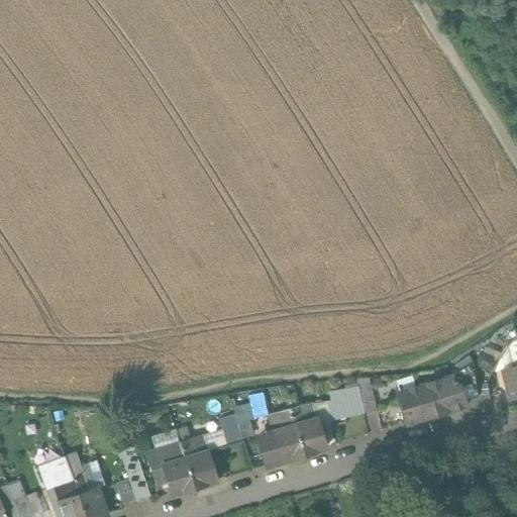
[(516,340),(516,337),(506,346),(511,368),(516,366),(516,340)]
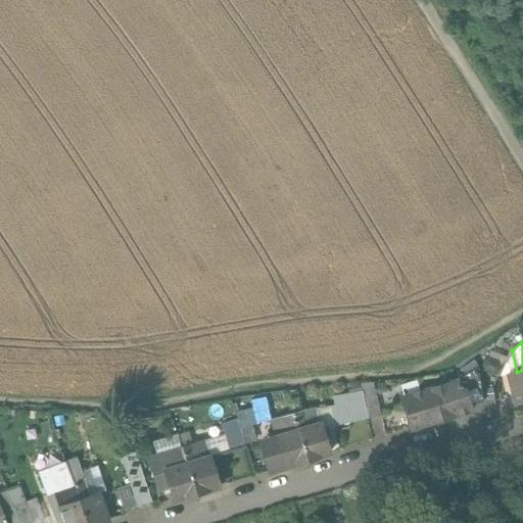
[(474,362),(462,370),(465,374),(477,366),(474,362)]
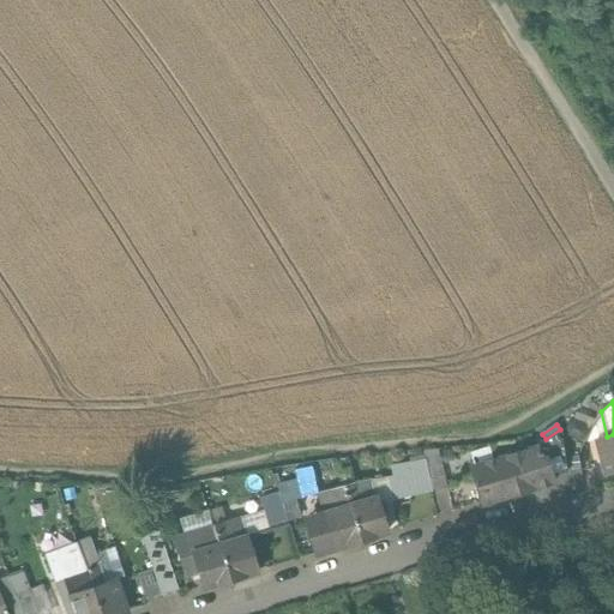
[(546,439),(535,446),(539,459),(545,458),(551,476),(552,475),(566,470),(560,429),(546,439)]
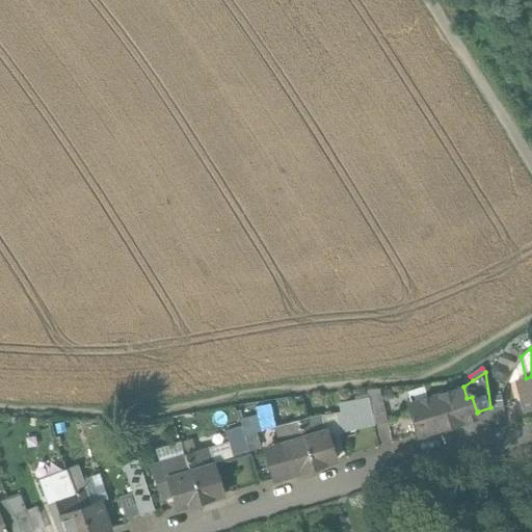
[(531,376),(526,378),(517,381),(525,409),(531,407),(531,376)]
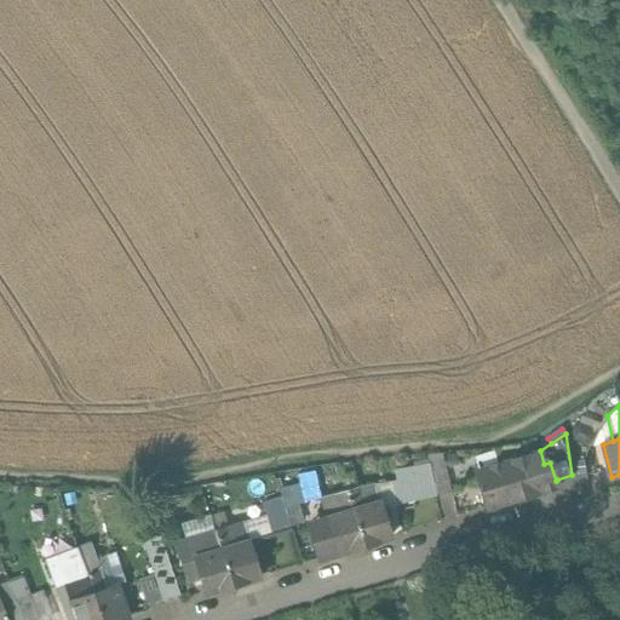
[(540,451),(475,471),(486,506),(499,503),(500,503),(526,495),(526,494),(558,484),(557,480),(556,481),(550,463),(544,464),(540,451)]
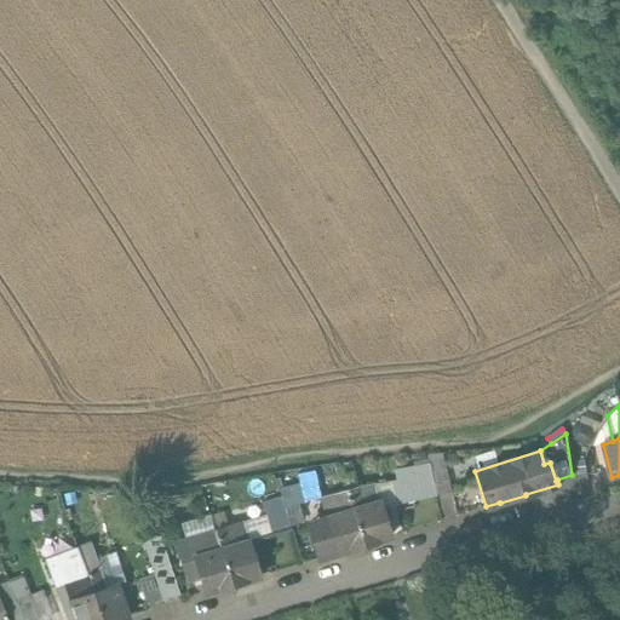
[(442,454),(428,457),(429,466),(436,494),(451,492),(442,454)]
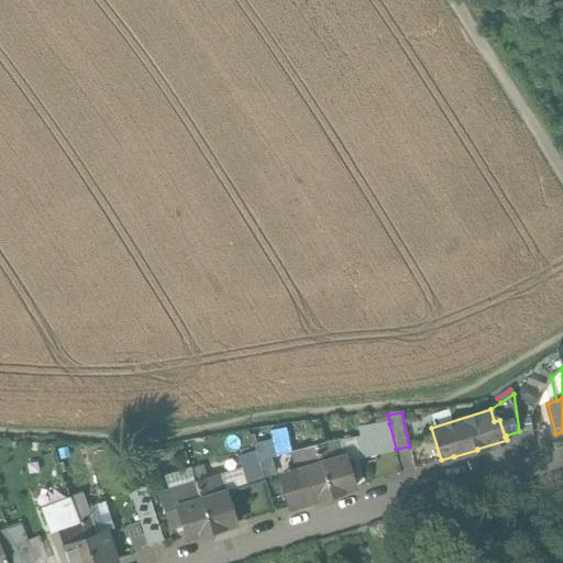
[(360,435),(315,445),(330,494),(354,486),(345,459),(360,455),(360,451),(373,449),(373,453),(396,449),(389,423),(359,427),(360,435)]
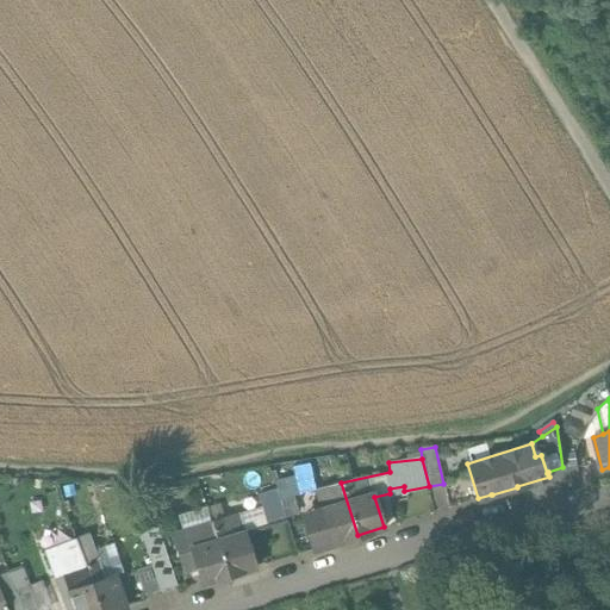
[(309,462),(292,466),(294,477),(299,493),(315,489),(309,462)]
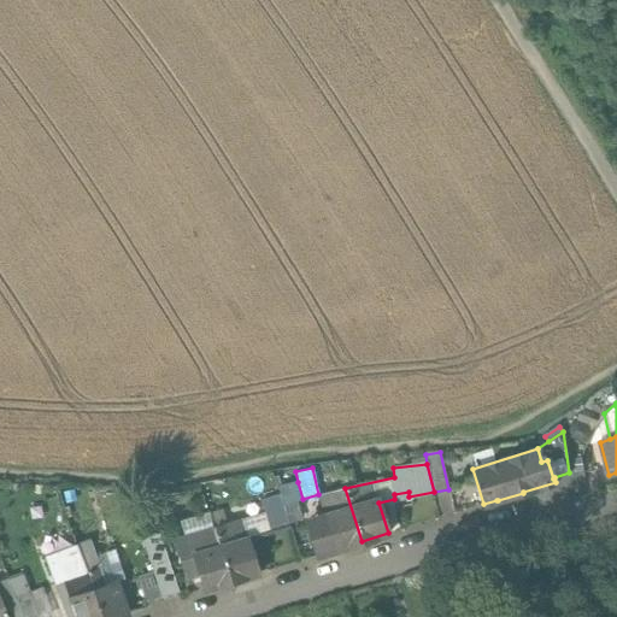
[(298,482),(278,487),(280,493),(283,504),(303,499),(298,482)]
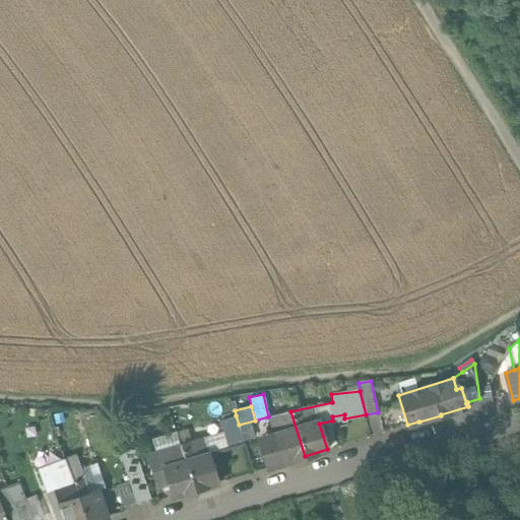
[(290,411),(268,416),(273,431),(258,436),(267,467),(305,456),(290,411)]
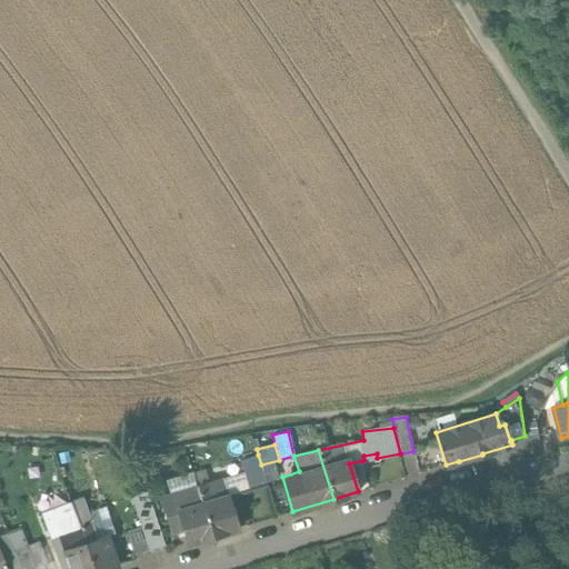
[(258,455),(240,460),(243,473),(249,491),(267,485),(261,465),(258,455)]
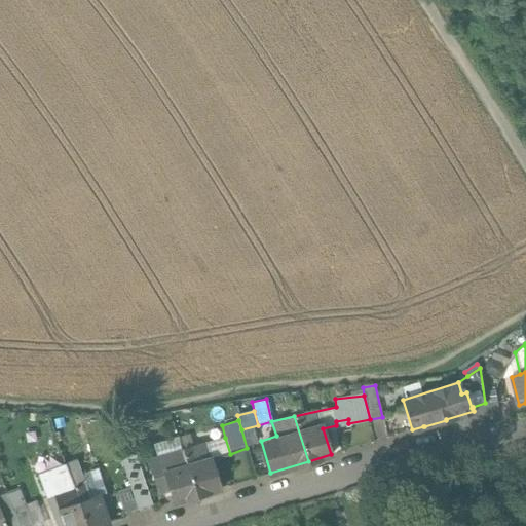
[(208,444),(183,450),(197,497),(220,490),(211,460),(230,454),(225,438),(208,444)]
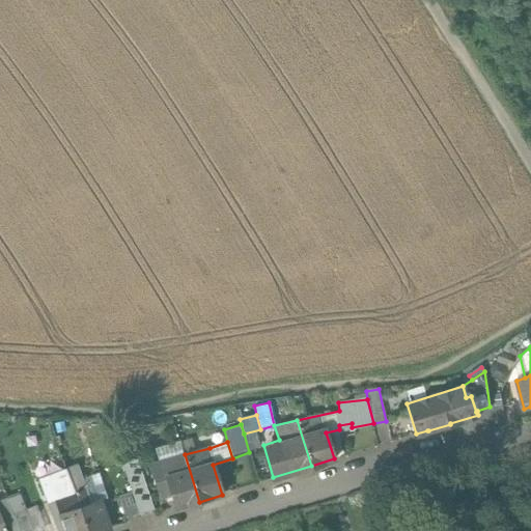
[(185,454),(151,465),(162,499),(172,496),(176,509),(199,502),(185,454)]
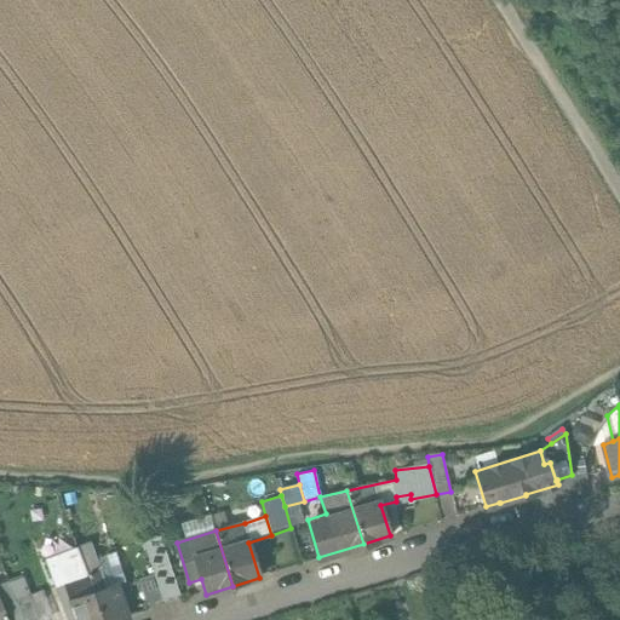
[(181,595),(161,539),(143,545),(154,578),(162,601),(181,595)]
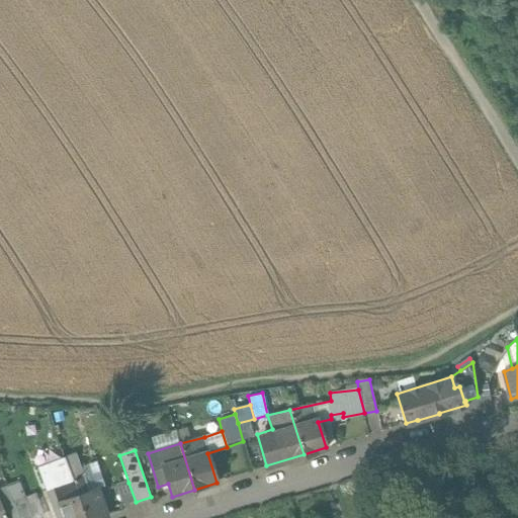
[(47,457),(35,461),(42,481),(54,477),(47,457)]
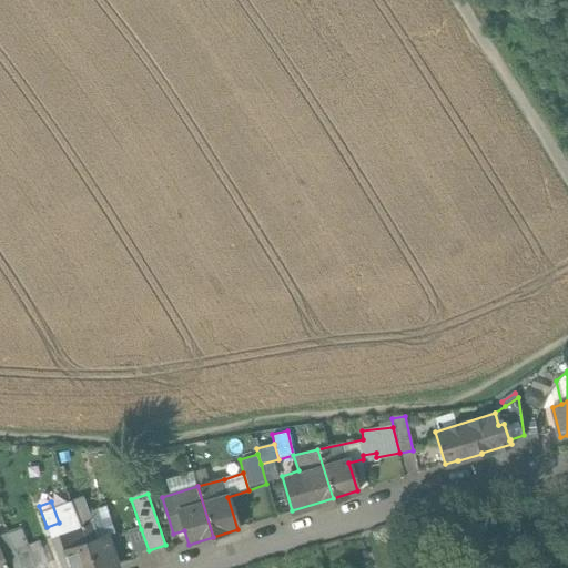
[(88,513),(75,516),(80,527),(91,523),(88,513)]
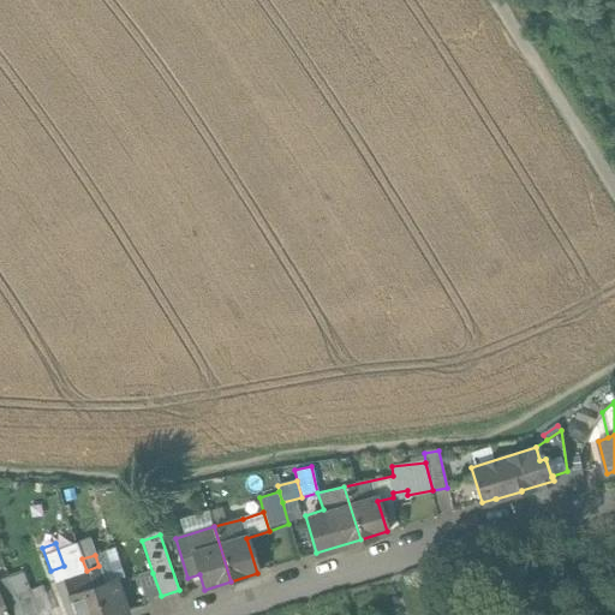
[(82,559),(64,566),(70,577),(63,579),(70,597),(93,589),(87,571),(82,559)]
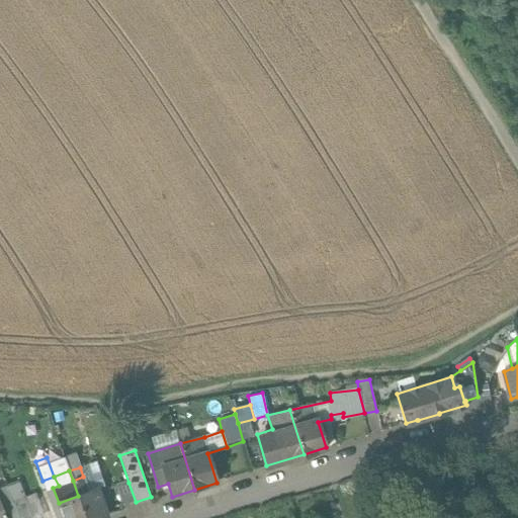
[(97,489),(88,492),(83,477),(73,481),(78,496),(85,517),(101,517),(107,516),(97,489)]
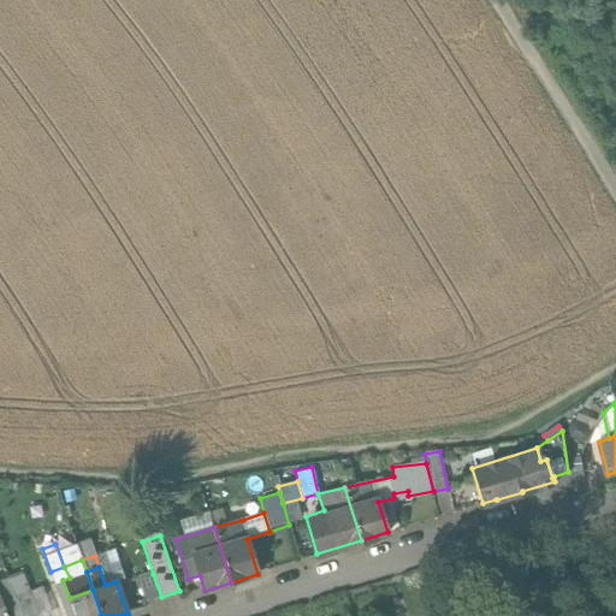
[(153,574),(140,578),(148,602),(161,597),(153,574)]
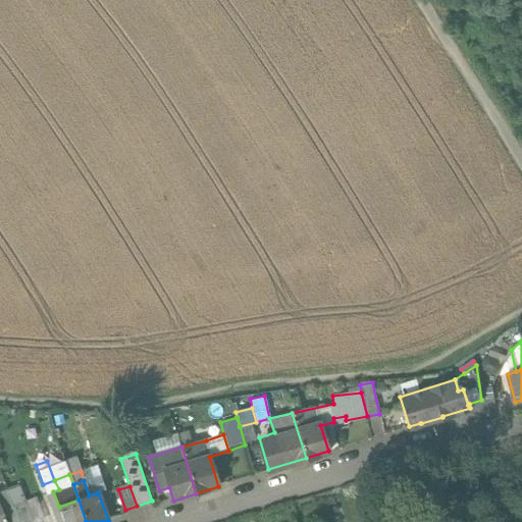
[(18,521),(8,491),(0,494),(0,506),(5,521),(18,521)]
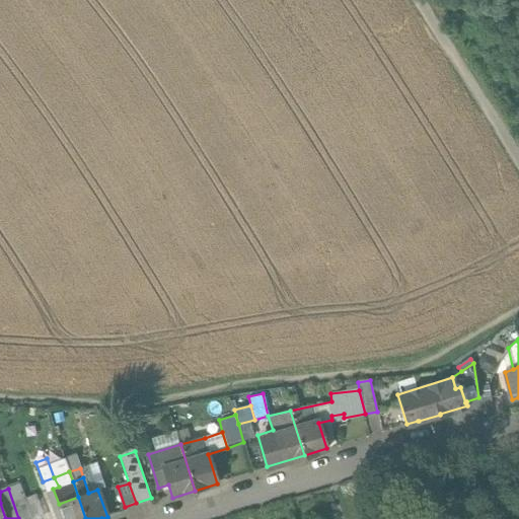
[(85,518),(78,497),(59,504),(64,518),(85,518)]
